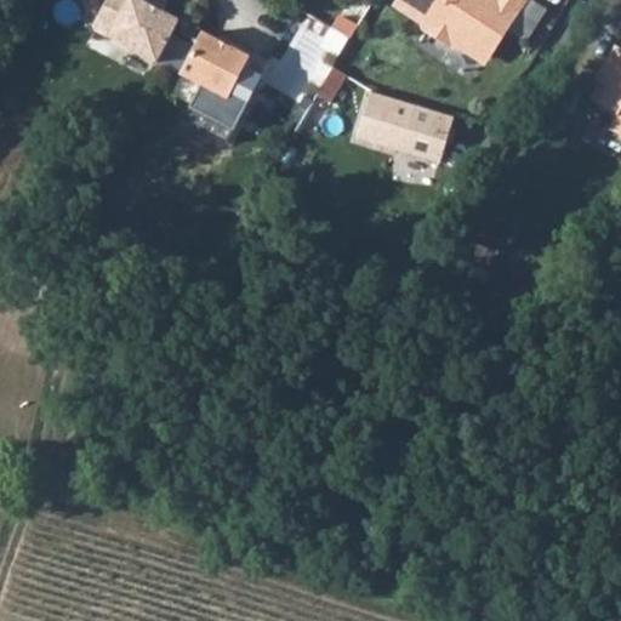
[(152,0),(107,0),(92,28),(157,62),(178,20),(149,5),(152,0)]
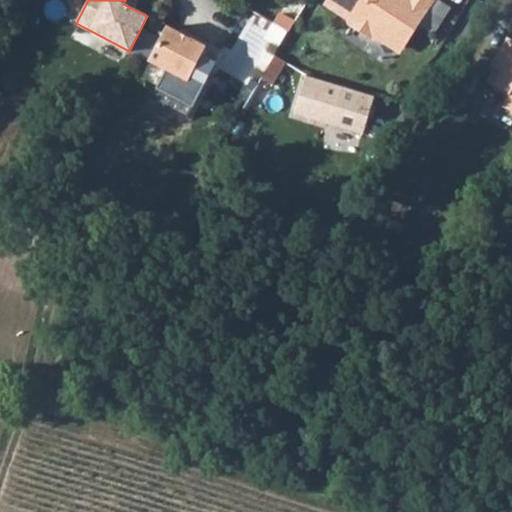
[(328,0),(329,0),(351,14),(352,19),(376,34),(388,31),(406,42),(422,17),(432,0),(328,0)]
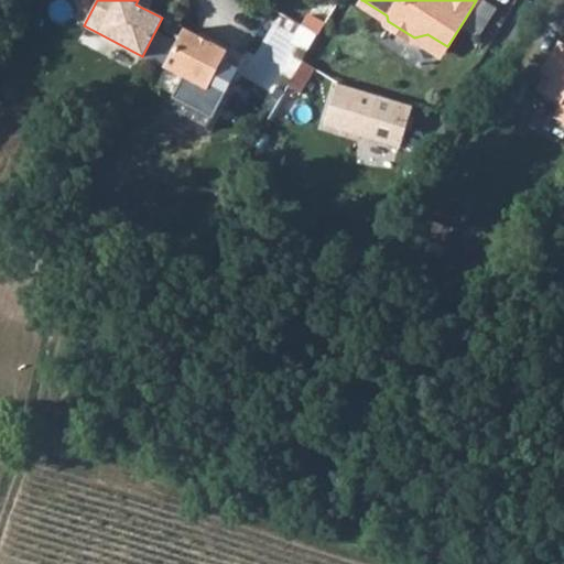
[(494,0),(476,0),(465,19),(481,29),(498,2),(494,0)]
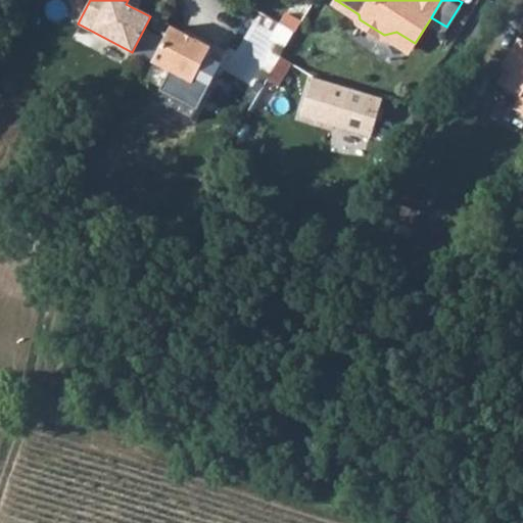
[(171,27),(151,62),(206,90),(227,51),(196,36),(194,39),(171,27)]
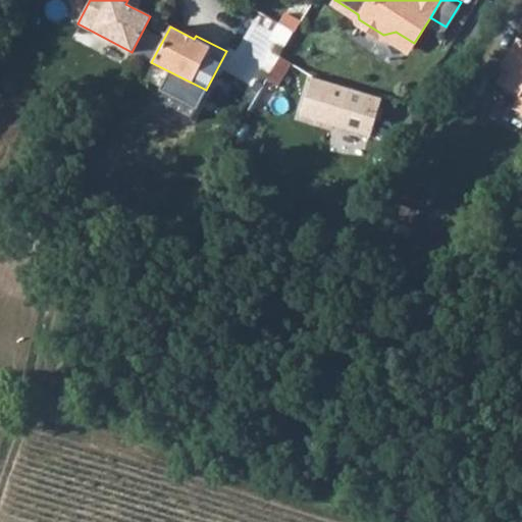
[(514,71),(506,85),(521,94),(515,107),(521,110),(521,37),(520,36),(503,64),(508,67),(514,71)]
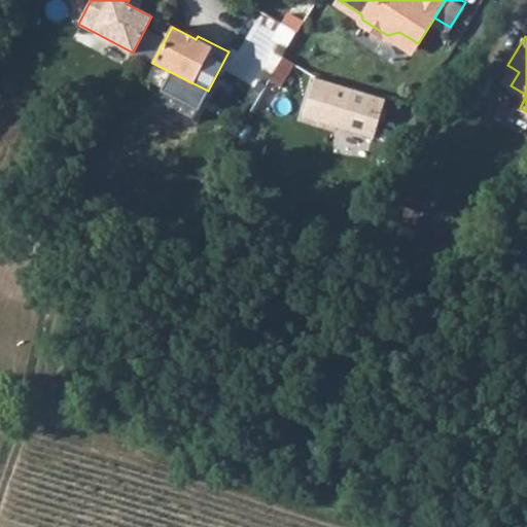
[(283,57),(270,79),(279,85),(293,63),(283,57)]
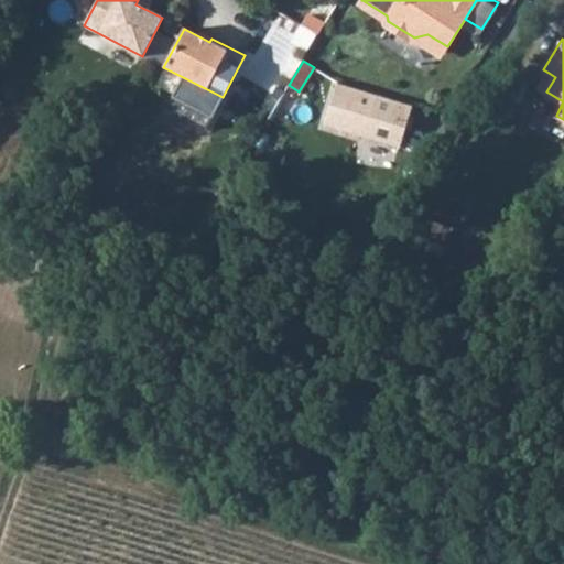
[(408,106),(335,85),(323,129),(394,150),(408,106)]
